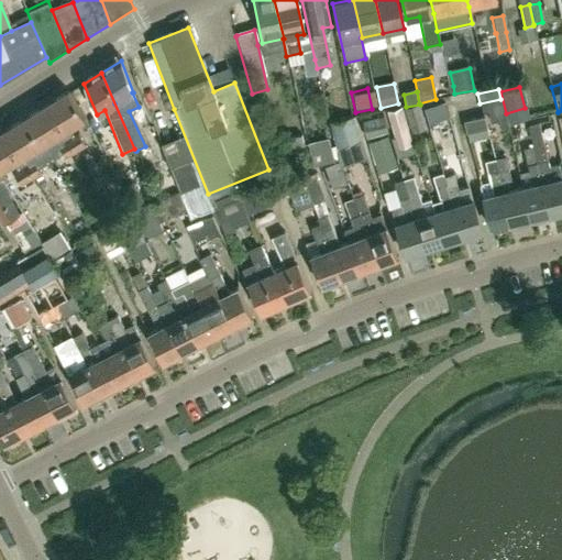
[(45,107),(74,153),(85,147),(77,135),(73,139),(67,130),(84,120),(67,94),(45,107)]
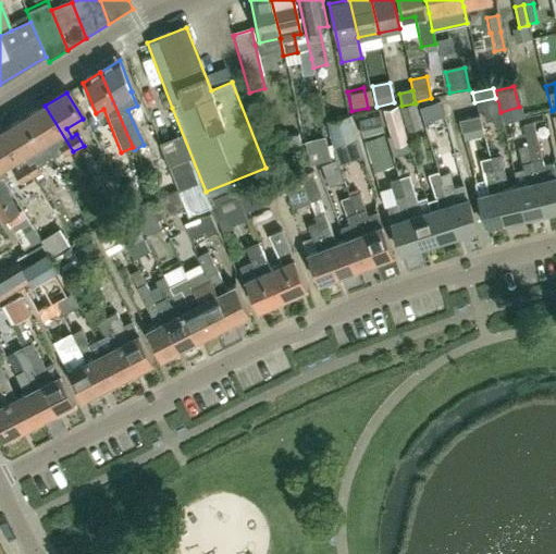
[(493,122),(501,120),(498,113),(495,98),(474,102),(477,114),(483,113),(485,124),(493,122)]
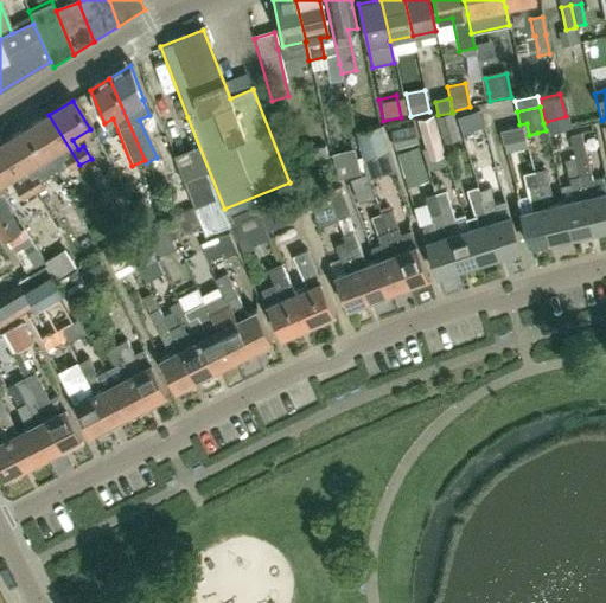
[(461,135),(465,135),(484,128),(485,128),(480,113),(464,119),(457,120),(461,135)]
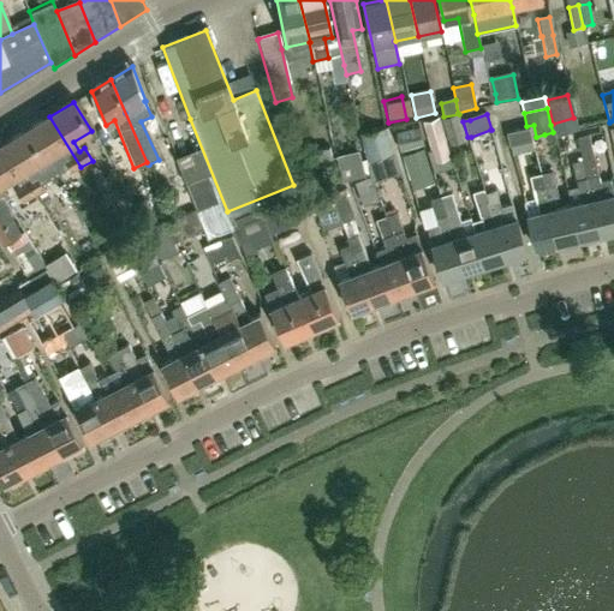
[(54,178),(67,169),(70,174),(81,167),(49,117),(25,132),(54,178)]
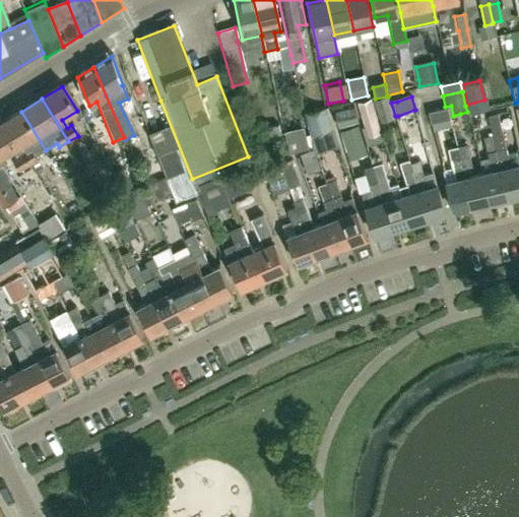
[(380,127),(393,123),(386,99),(373,103),(380,127)]
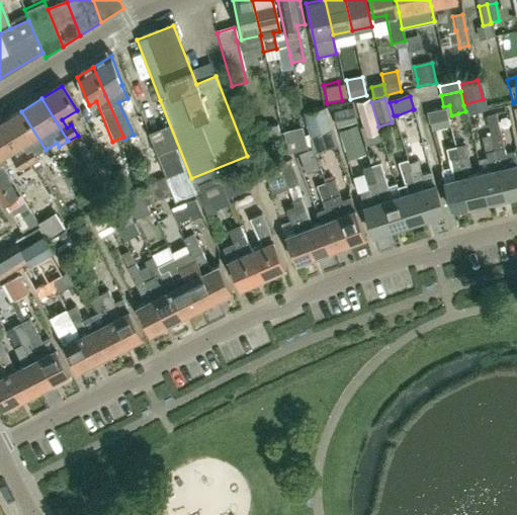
[(365,139),(379,135),(369,100),(355,104),(365,139)]
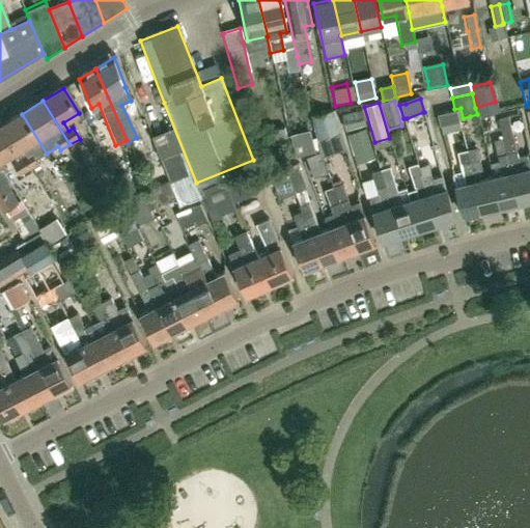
[(364,127),(365,127),(361,112),(340,116),(343,132),(350,131),(364,127)]
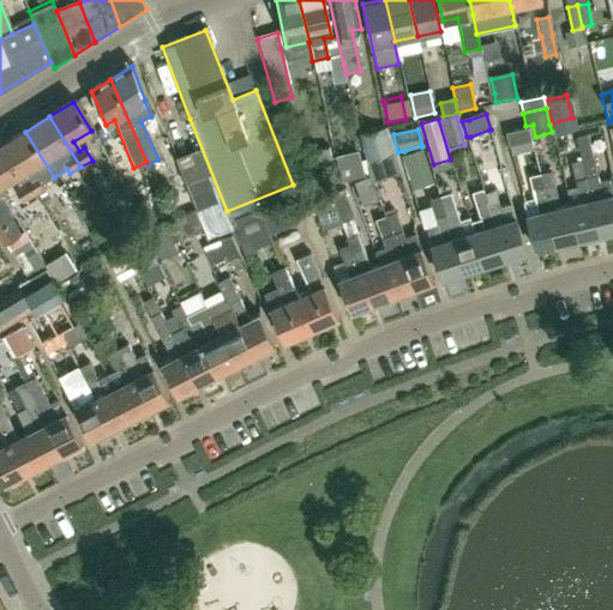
[(527,130),(505,134),(509,146),(530,142),(528,130),(527,130)]
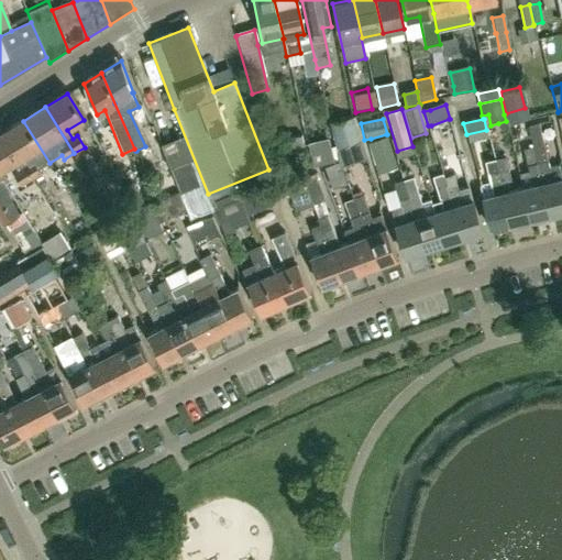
[(352,120),(337,123),(329,124),(335,149),(360,141),(352,120)]
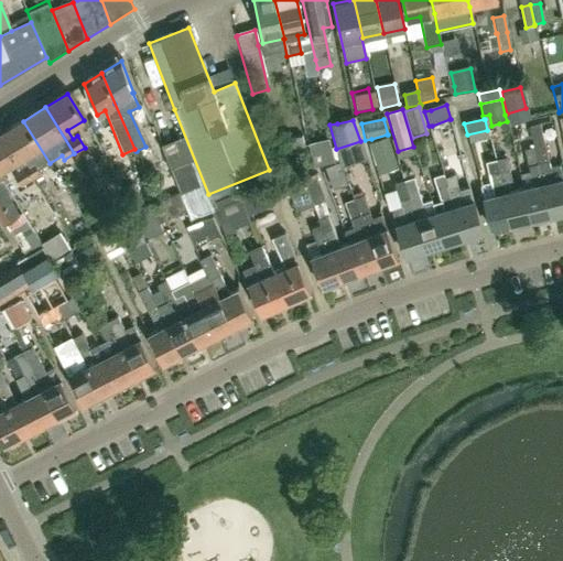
[(1,135),(30,181),(40,175),(38,171),(50,163),(23,121),(1,135)]
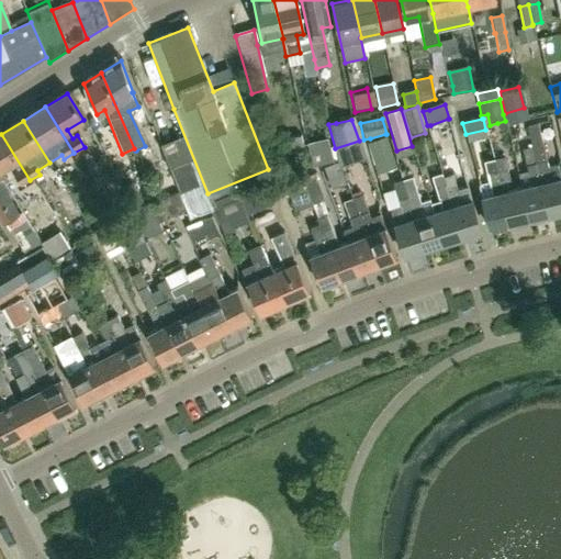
[(506,121),(505,121),(497,123),(500,131),(507,130),(507,127),(506,121)]
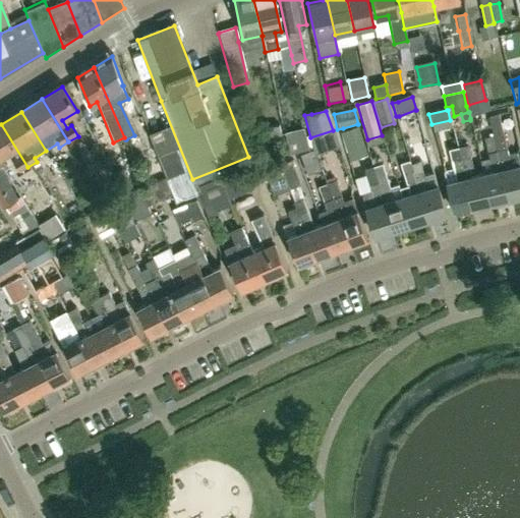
[(498,116),(487,118),(493,138),(492,138),(501,171),(508,200),(514,198),(515,200),(519,198),(519,169),(517,155),(507,157),(498,116)]
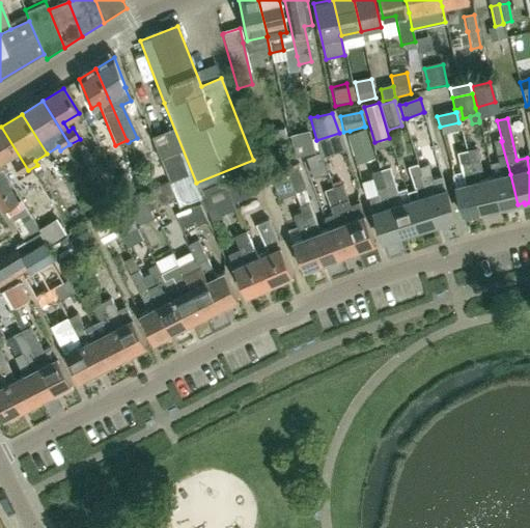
[(0,161),(11,155),(16,163),(12,165),(20,176),(28,170),(1,127),(0,128),(0,161)]
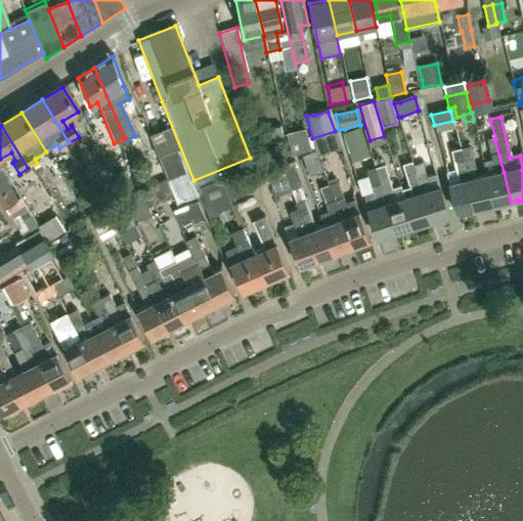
[(310,150),(305,129),(286,133),(291,156),(310,150)]
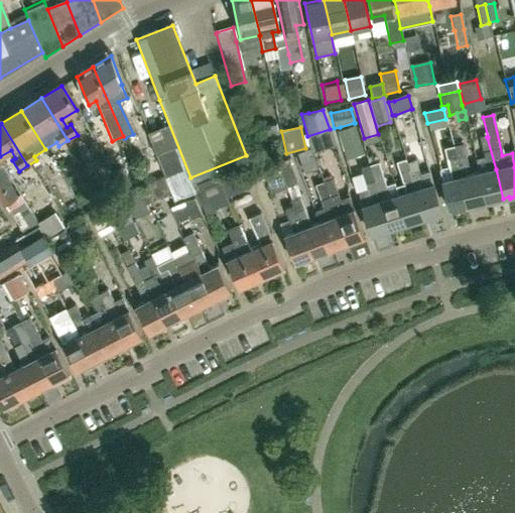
[(497,200),(503,199),(496,169),(487,137),(480,139),(484,158),(476,160),(479,173),(486,205),(498,202),(497,200)]
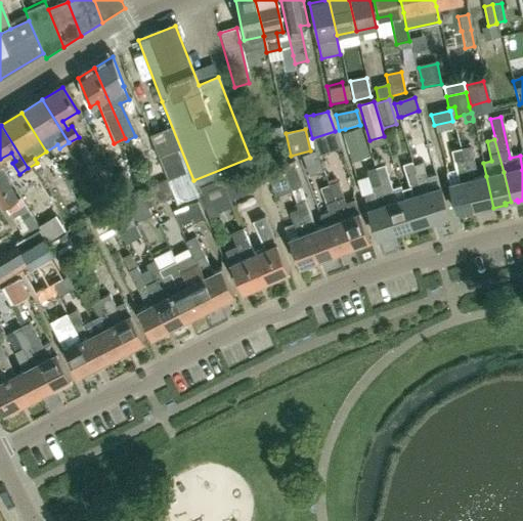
[(486,176),(477,178),(476,174),(470,147),(460,149),(468,180),(474,210),(481,208),(481,210),(493,208),(486,176)]
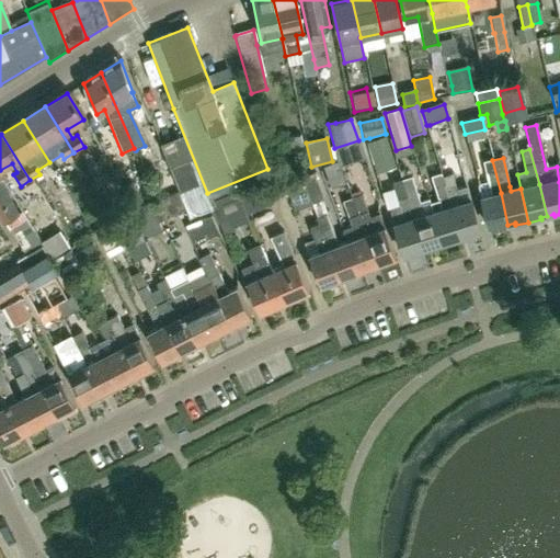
[(436,163),(441,174),(460,238),(467,236),(468,238),(479,235),(478,232),(480,231),(470,201),(469,196),(467,188),(455,191),(445,160),(436,163)]
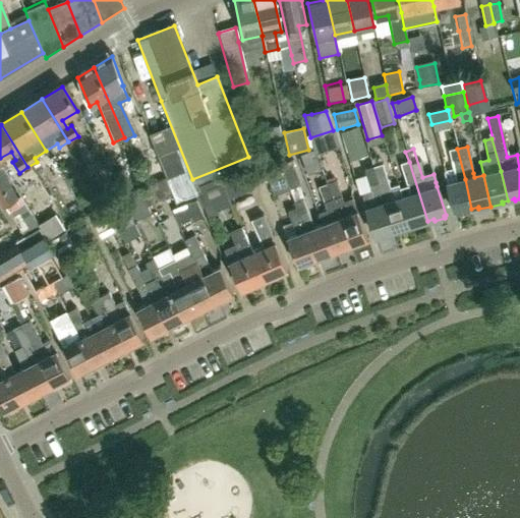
[(465,179),(457,149),(448,151),(452,170),(444,172),(453,213),(456,213),(456,214),(466,212),(466,210),(471,209),(465,179)]
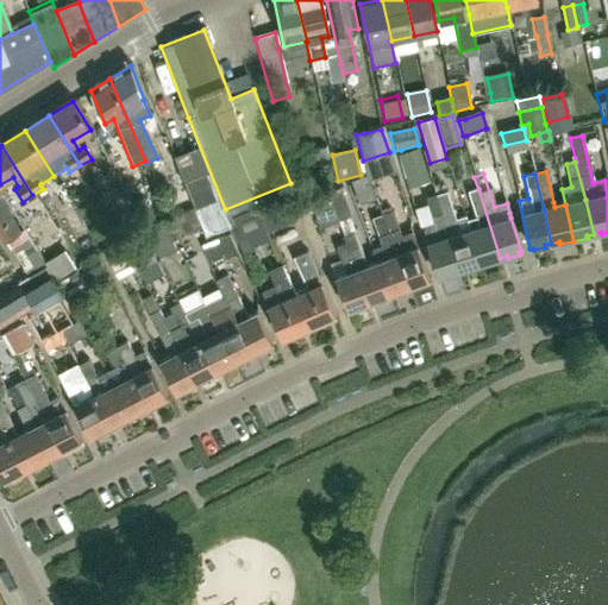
[(370,190),(364,176),(350,182),(356,196),(370,190)]
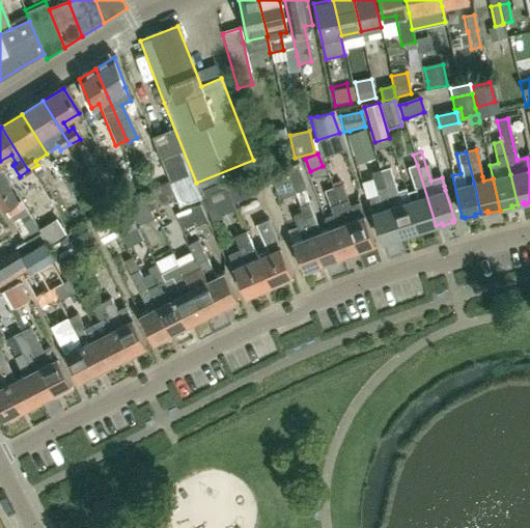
[(54,199),(78,191),(67,165),(45,173),(54,199)]
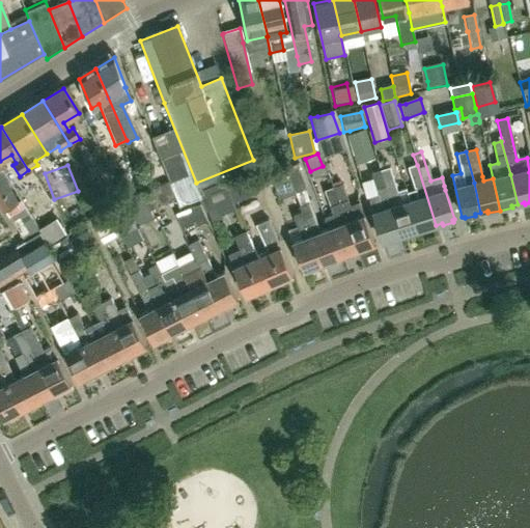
[(407,193),(419,232),(430,228),(429,227),(436,225),(417,165),(407,168),(415,191),(407,193)]
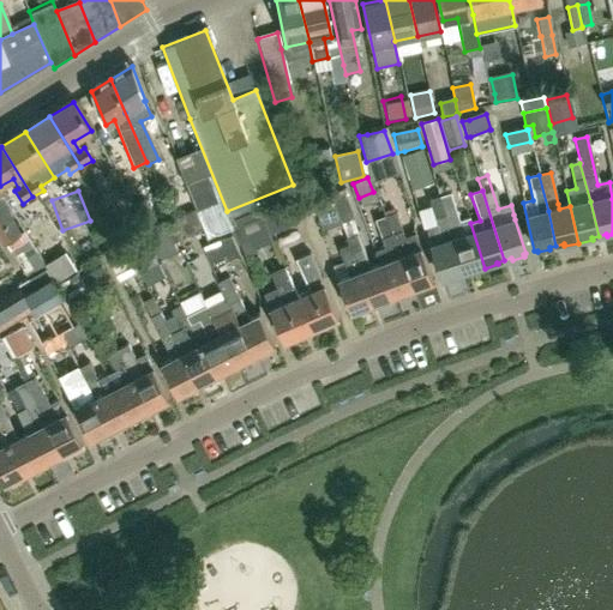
[(340,224),(341,224),(353,219),(342,192),(329,195),(340,224)]
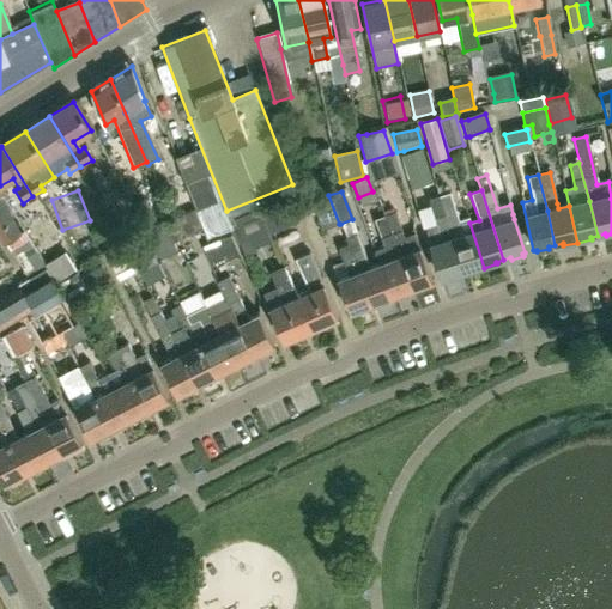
[(339,224),(328,195),(328,194),(309,201),(321,231),(339,224)]
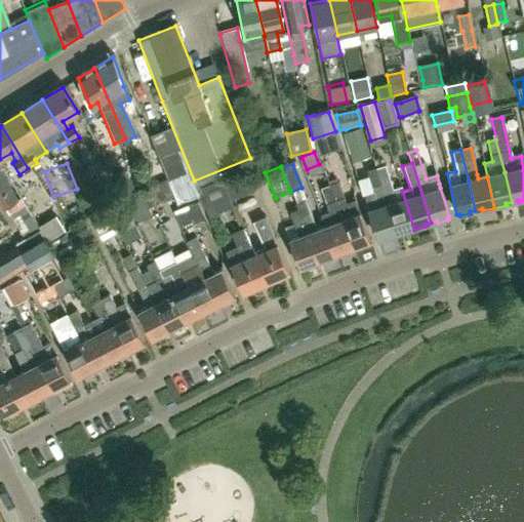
[(375,169),(396,234),(402,232),(402,234),(414,230),(402,191),(400,192),(399,188),(393,190),(388,177),(385,166),(375,169)]
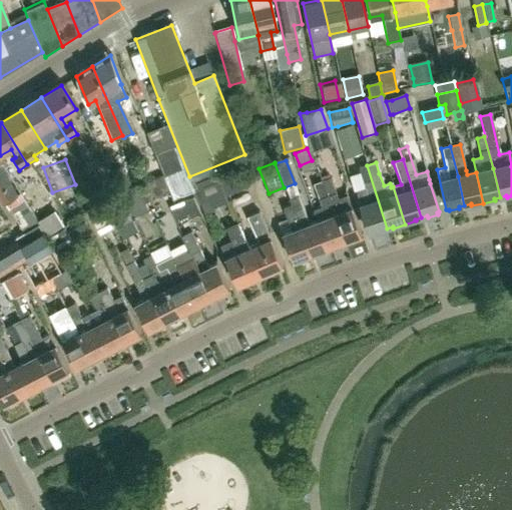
[(0,203),(2,207),(7,203),(16,219),(19,218),(27,232),(15,239),(16,241),(0,250),(0,277),(26,262),(27,262),(28,262),(28,261),(51,247),(37,226),(36,226),(0,169),(0,166),(1,165),(0,163),(0,203)]
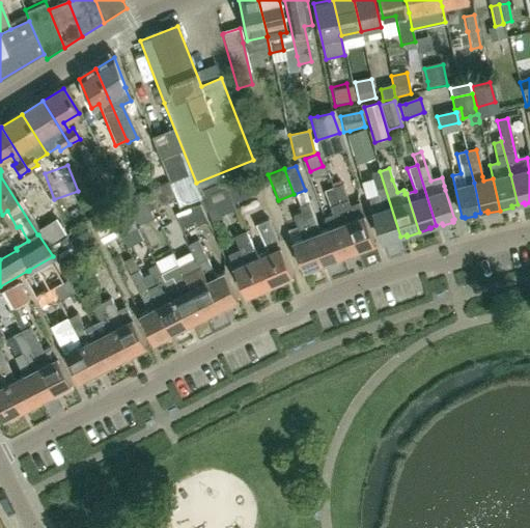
[(367,199),(372,213),(382,242),(384,242),(384,244),(395,240),(394,239),(400,237),(380,171),(369,174),(375,192),(378,195),(367,199)]
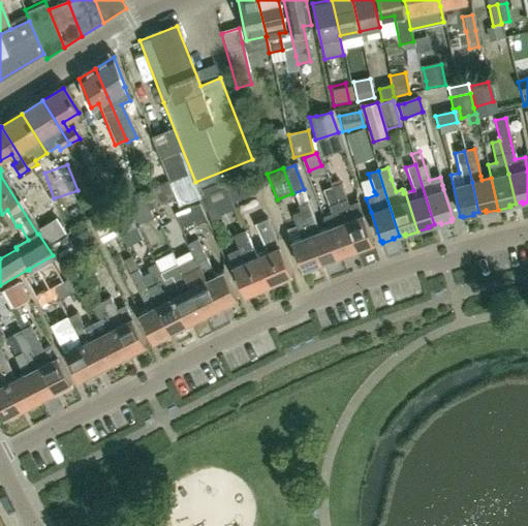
[(249,172),(224,182),(233,204),(258,193),(249,172)]
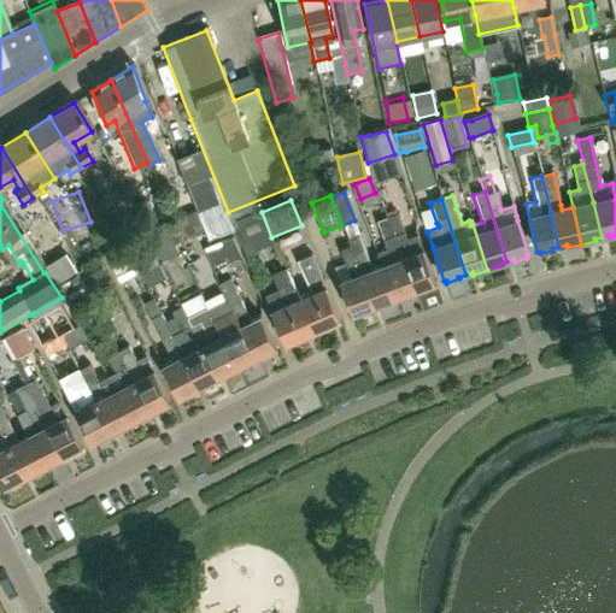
[(132,208),(144,231),(156,224),(145,202),(132,208)]
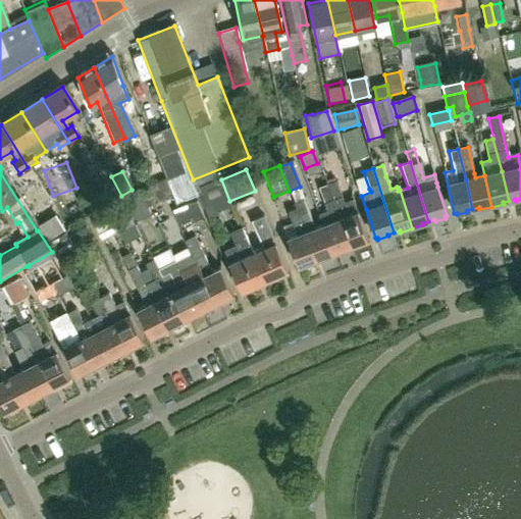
[(231,204),(229,201),(221,179),(199,189),(202,195),(198,197),(208,220),(218,216),(216,210),(231,204)]
